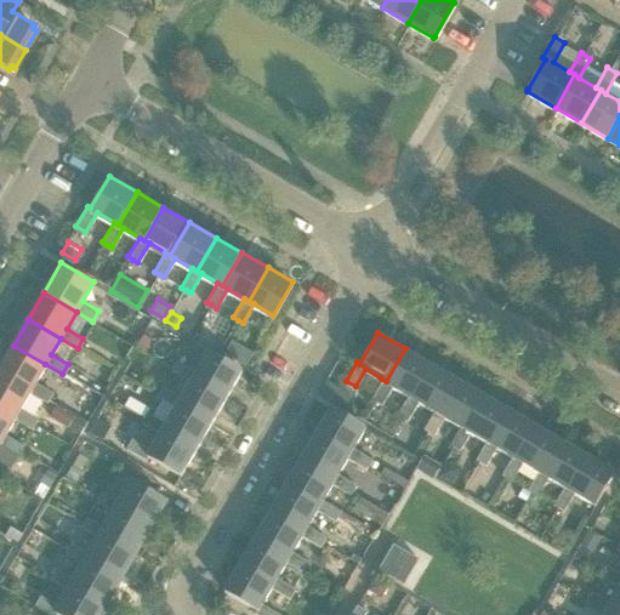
[(37,380),(45,364),(13,346),(0,366),(0,371),(30,389),(47,399),(53,389),(37,380)]
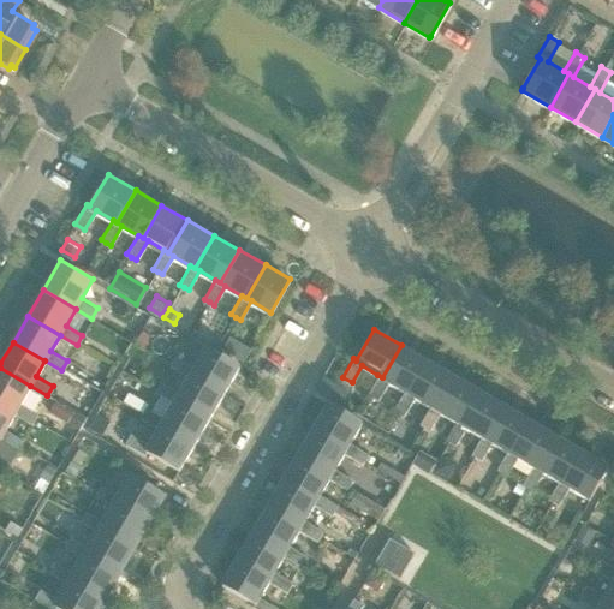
[(171,364),(189,375),(222,394),(240,364),(207,345),(195,365),(176,353),(171,364)]
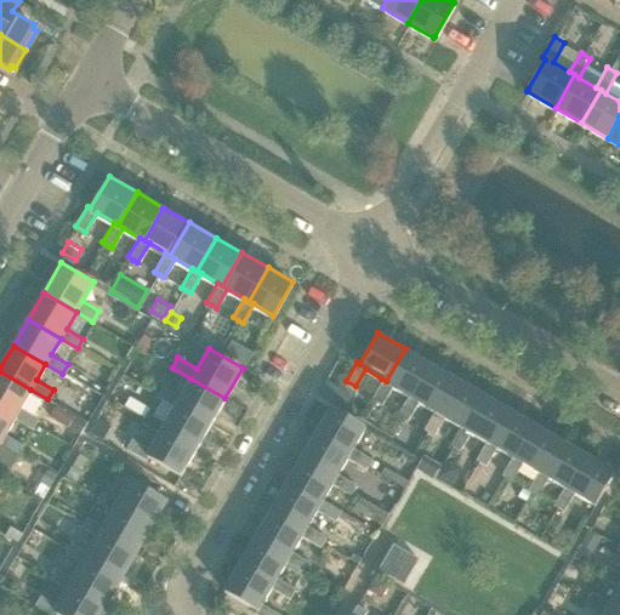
[(381,379),(371,396),(376,398),(381,402),(391,385),(408,394),(413,397),(432,364),(405,348),(386,381),(381,379)]
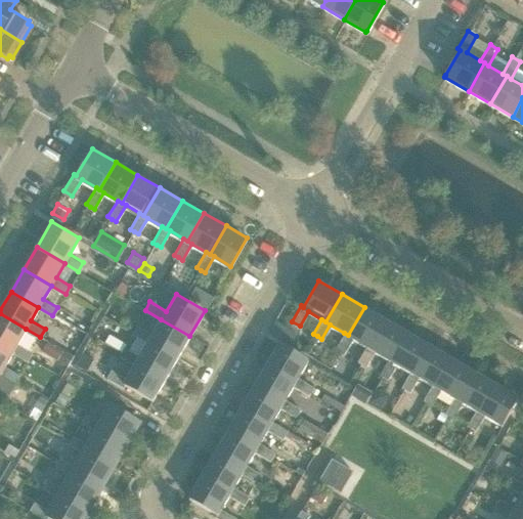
[(344,333),(336,347),(340,349),(344,351),(352,337),(365,345),(369,347),(386,319),(364,307),(348,335),(344,333)]
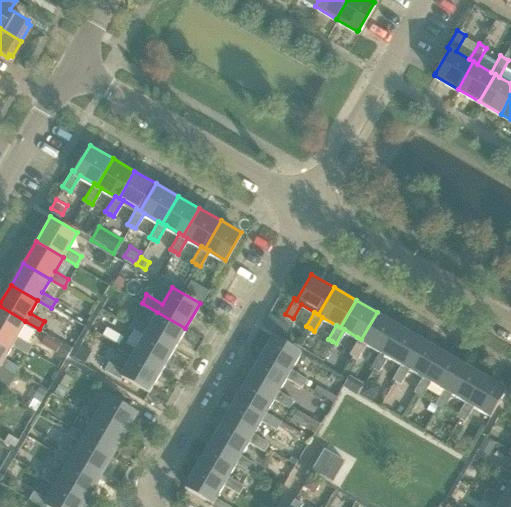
[(17,335),(25,321),(0,306),(0,336),(12,343),(27,351),(31,343),(17,335)]
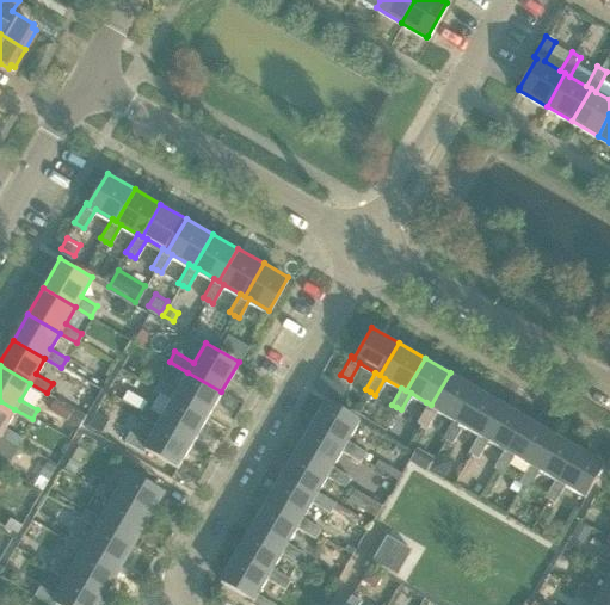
[(109,372),(103,393),(117,396),(123,376),(109,372)]
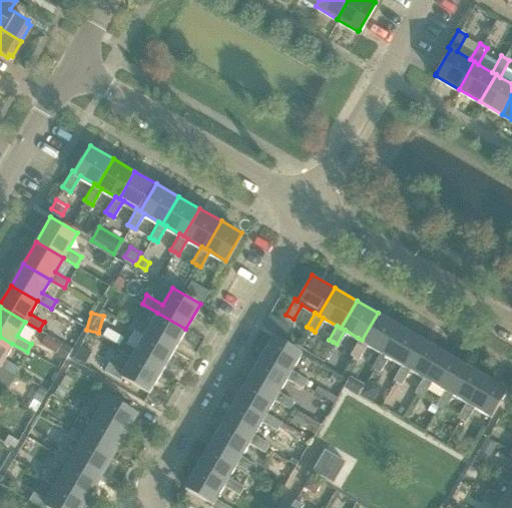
[(172,351),(185,329),(157,313),(149,326),(134,317),(129,326),(144,335),(172,351)]
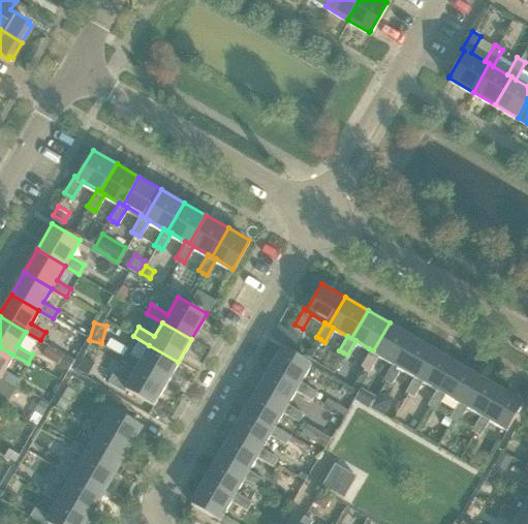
[(369,348),(361,363),(365,365),(369,368),(377,353),(392,362),(396,364),(412,336),(390,322),(373,350),(369,348)]
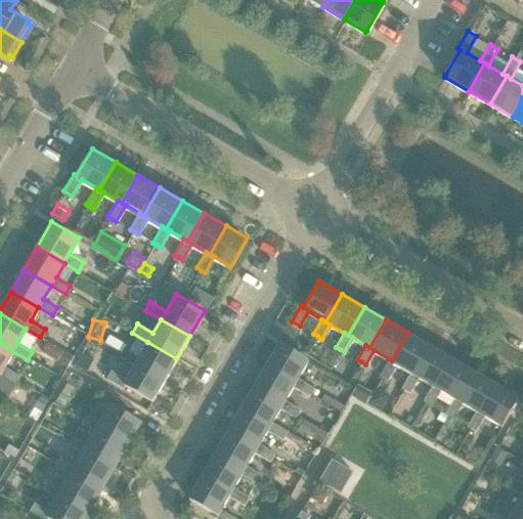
[(289,326),(282,337),(289,341),(295,330),(289,326)]
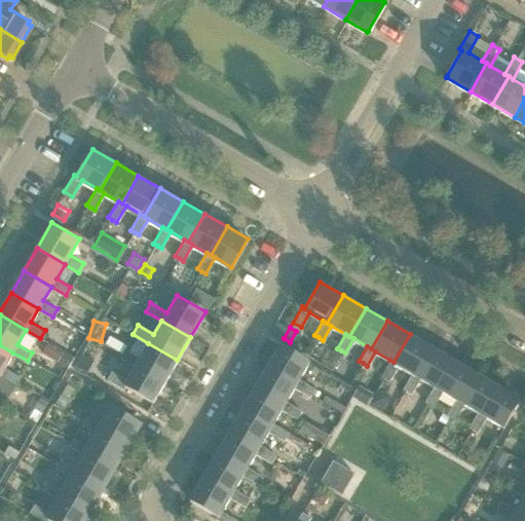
[(110,333),(106,341),(122,351),(124,347),(126,343),(110,333)]
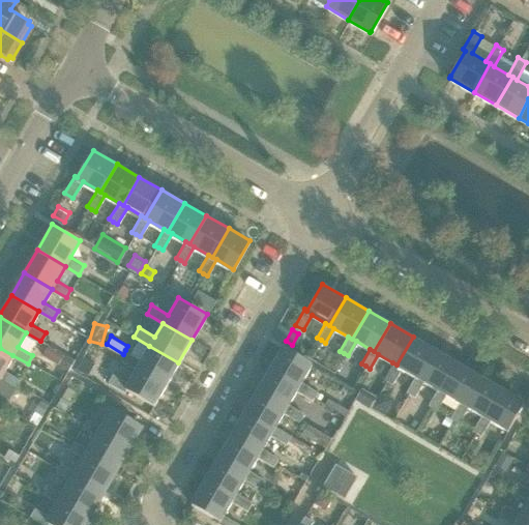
[(392,362),(384,377),(388,379),(391,381),(401,367),(415,375),(419,377),(435,349),(413,337),(397,365),(392,362)]
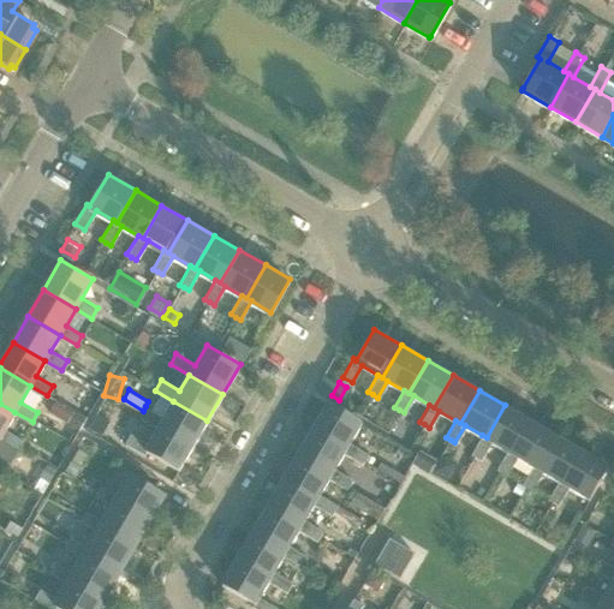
[(88,413),(71,405),(57,396),(48,410),(79,428),(88,413)]
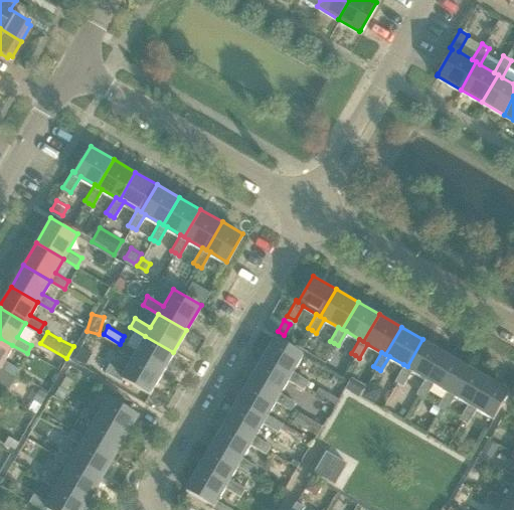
[(161,373),(173,352),(145,336),(138,349),(122,340),(120,344),(117,348),(133,357),(161,373)]
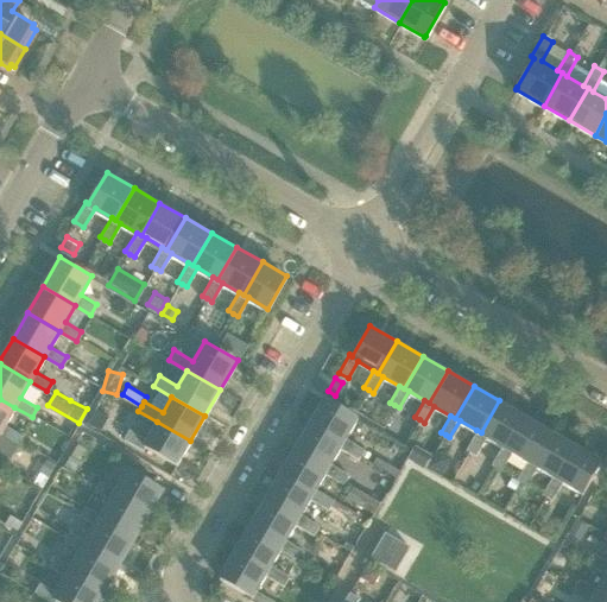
[(308,426),(341,445),(358,456),(364,447),(346,436),(358,416),(324,397),(308,426)]
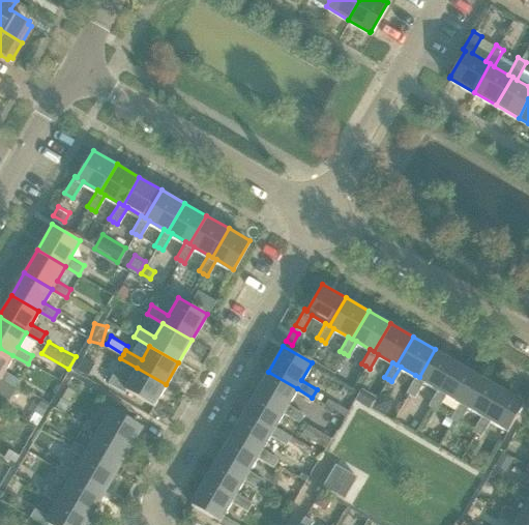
[(4,370),(12,355),(0,348),(0,378),(15,386),(20,378),(4,370)]
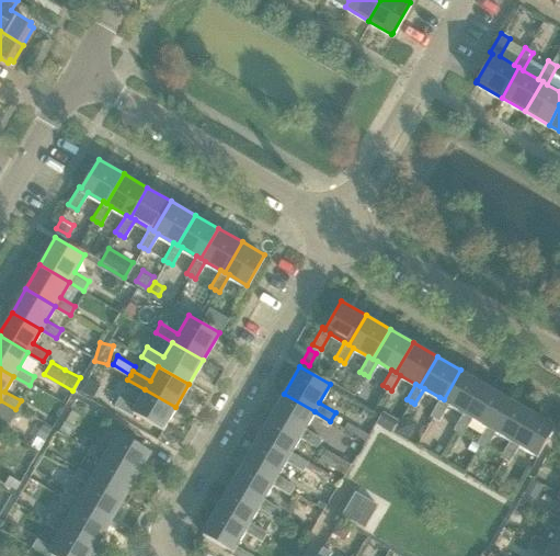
[(440,397),(430,412),(434,416),(438,418),(448,403),(463,410),(467,413),(484,383),(460,370),(444,399),(440,397)]
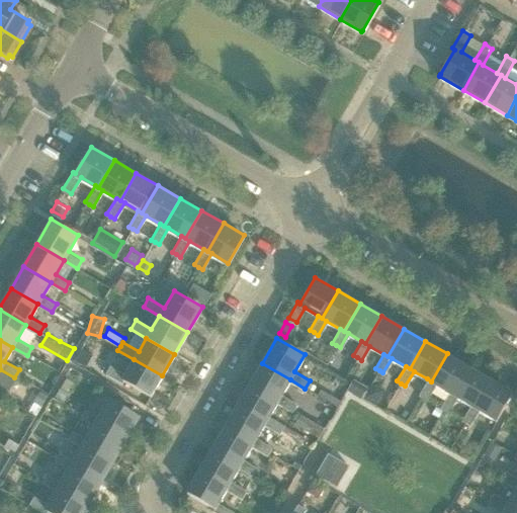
[(75,360),(86,366),(92,354),(82,348),(75,360)]
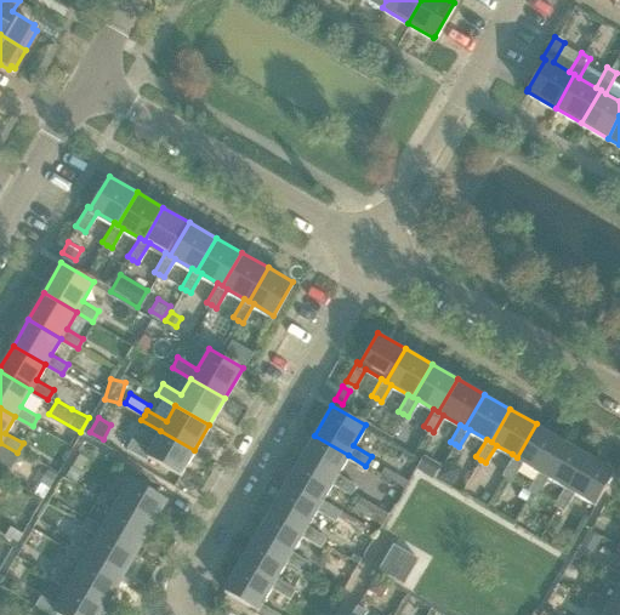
[(512,454),(501,472),(506,474),(512,477),(522,460),(538,470),(542,472),(562,439),(536,423),(517,457),(512,454)]
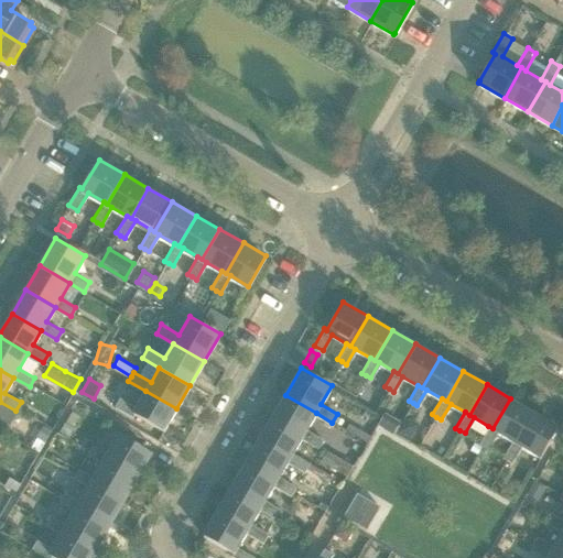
[(105,390),(98,401),(110,408),(117,396),(105,390)]
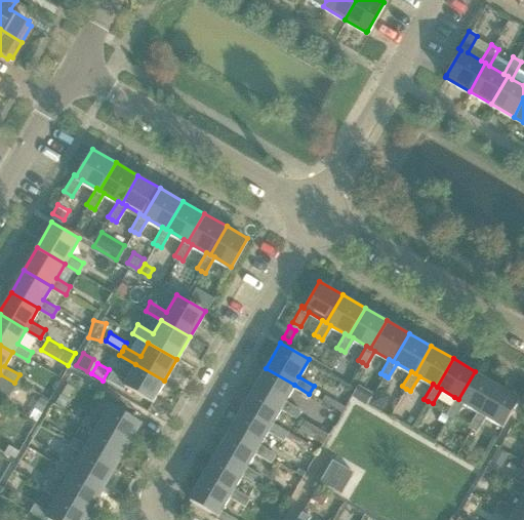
[(153,399),(164,381),(135,364),(127,377),(111,368),(107,376),(123,387),(125,383),(153,399)]
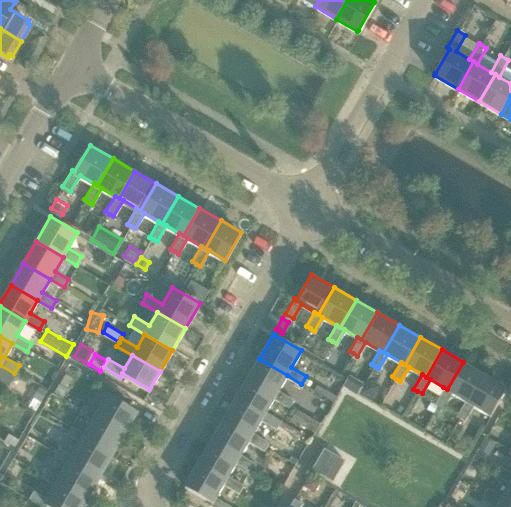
[(279,388),(287,375),(259,359),(246,381),(274,397),(289,405),(294,397),(279,388)]
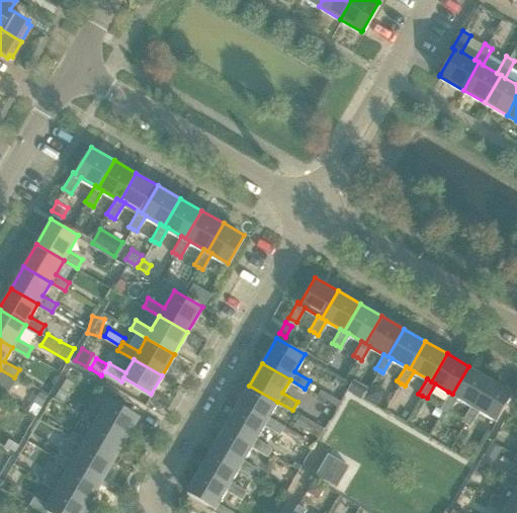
[(448,392),(440,406),(443,408),(444,408),(448,410),(456,396),(470,404),(475,407),(491,378),(468,366),(452,394),(448,392)]
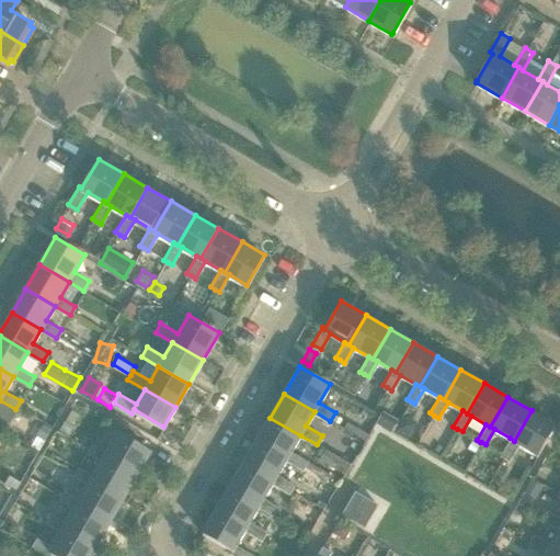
[(510,438),(500,453),(504,456),(509,458),(518,443),(537,454),(555,424),(532,410),(514,441),(510,438)]
